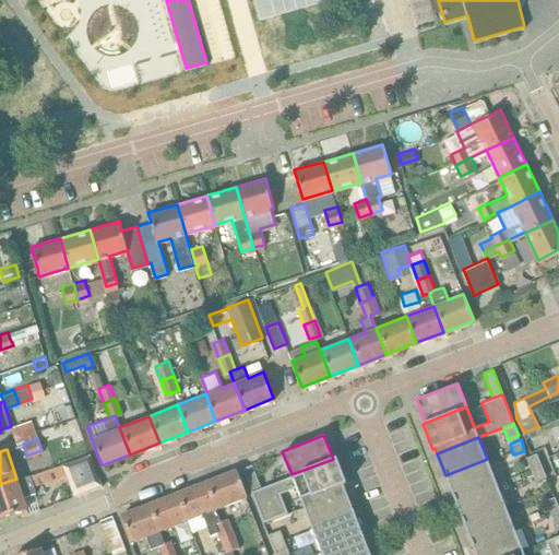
[(526,456),(531,468),(540,463),(536,451),(526,456)]
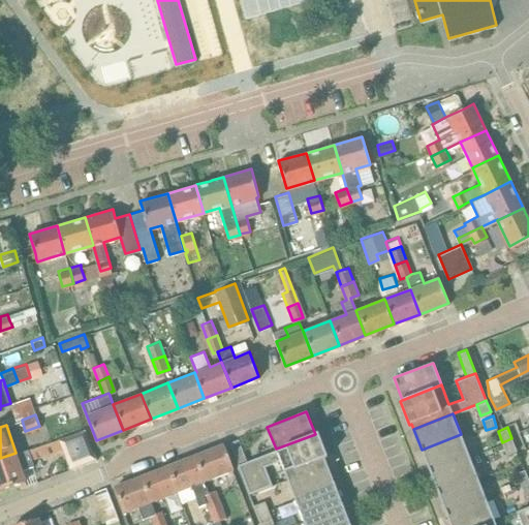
[(85,428),(59,437),(60,442),(62,446),(70,468),(84,463),(96,458),(95,455),(90,442),(88,436),(85,428)]
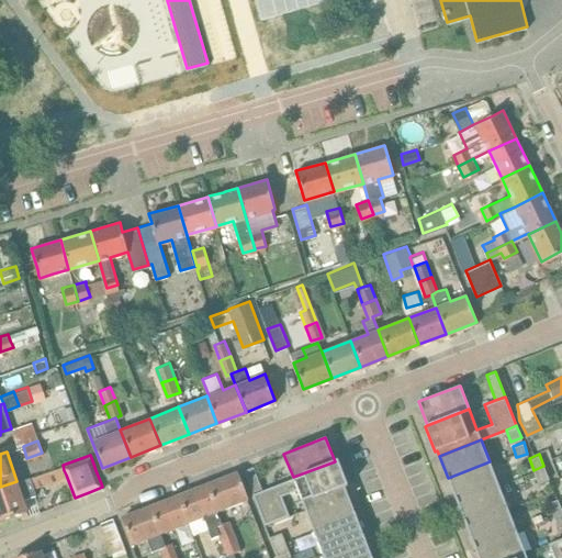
[(298,489),(305,508),(346,491),(345,487),(347,486),(338,460),(335,461),(293,478),(262,489),(253,493),(265,523),(289,513),(281,494),(298,489)]
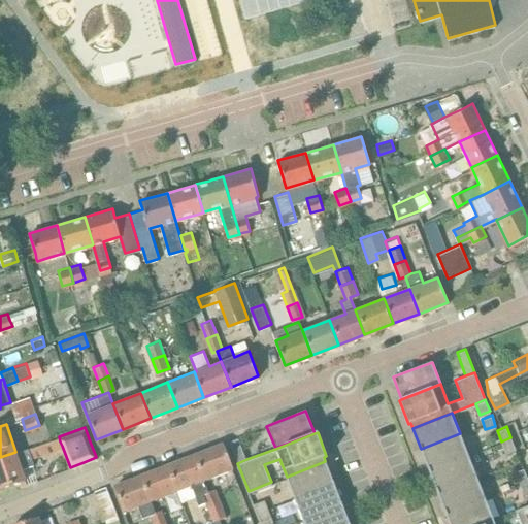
[(468,455),(460,433),(421,449),(429,470),(468,455)]
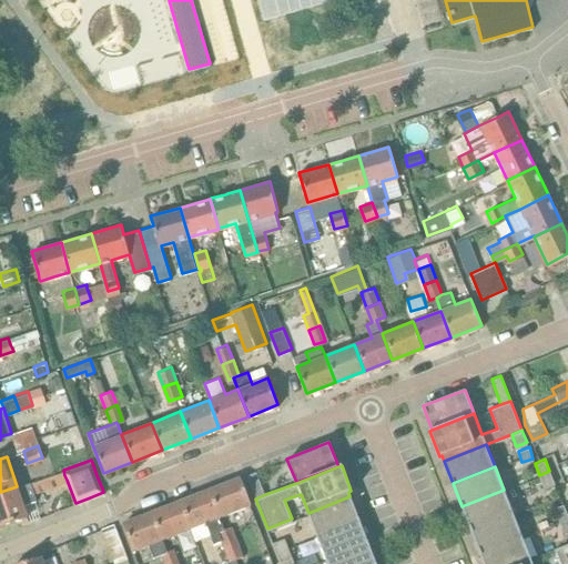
[(246,474),(251,486),(261,483),(256,471),(246,474)]
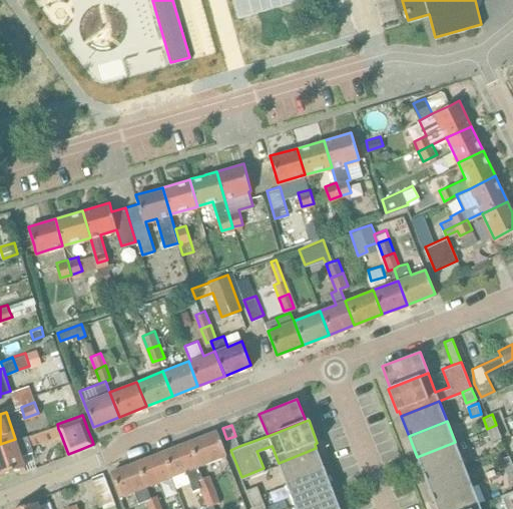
[(487,429),(492,439),(501,435),(496,425),(487,429)]
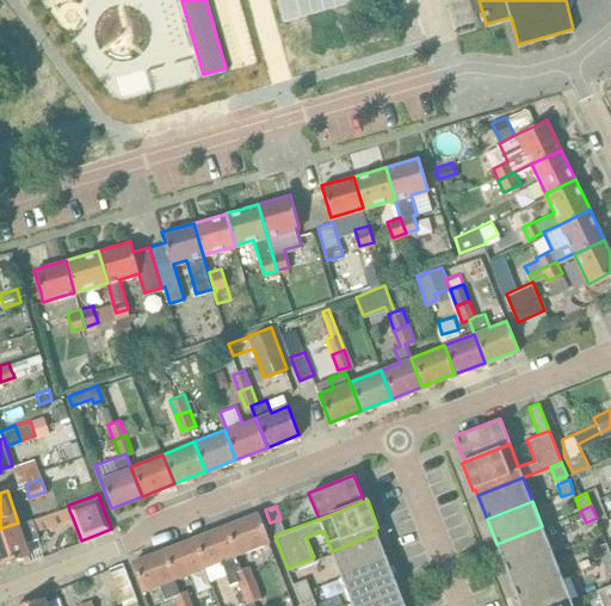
[(270,542),(258,512),(224,525),(235,555),(270,542)]
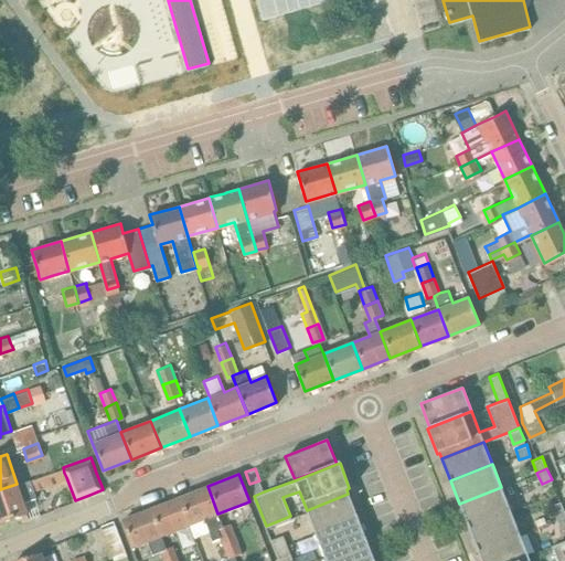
[(17,484),(0,489),(0,521),(22,515),(27,514),(22,501),(35,497),(36,496),(34,491),(33,489),(32,485),(30,478),(17,484)]
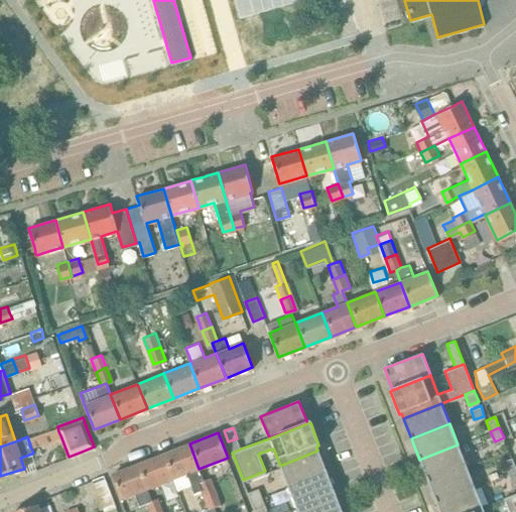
[(232,453),(241,449),(237,438),(228,441),(232,453)]
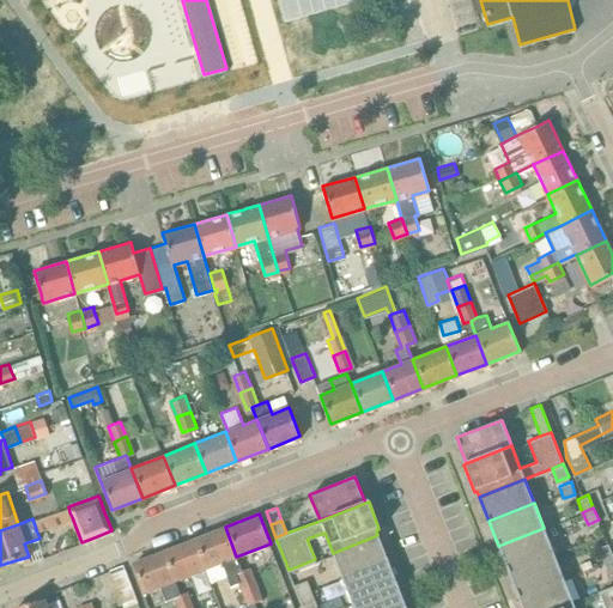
[(225,527),(193,539),(205,569),(223,561),(228,575),(226,575),(230,584),(238,581),(241,588),(254,582),(248,566),(242,569),(236,557),(225,527)]
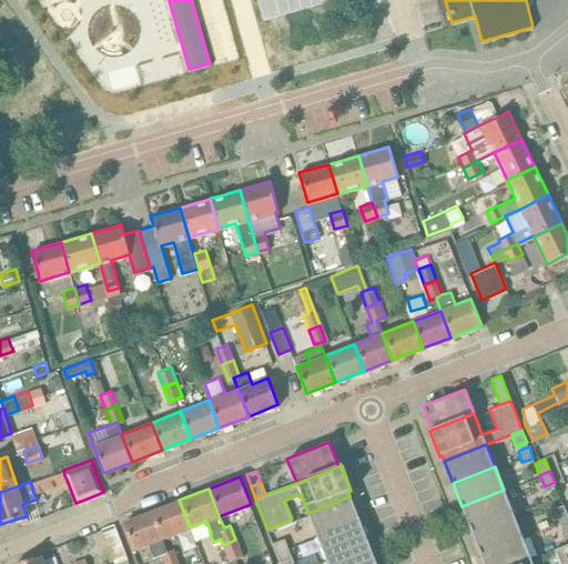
[(513,513),(504,490),(462,506),(470,530),(513,513)]
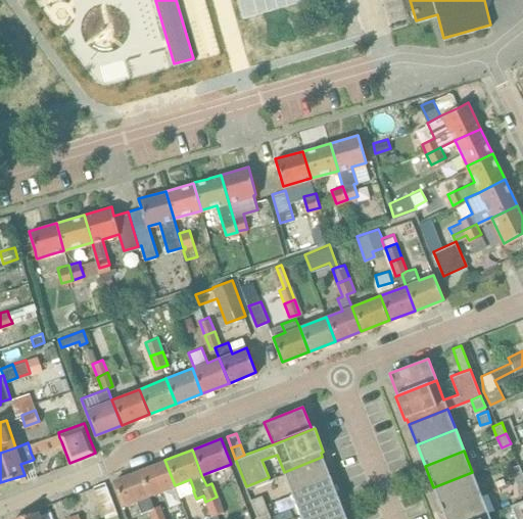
[(284,472),(292,493),(331,478),(323,457),(284,472)]
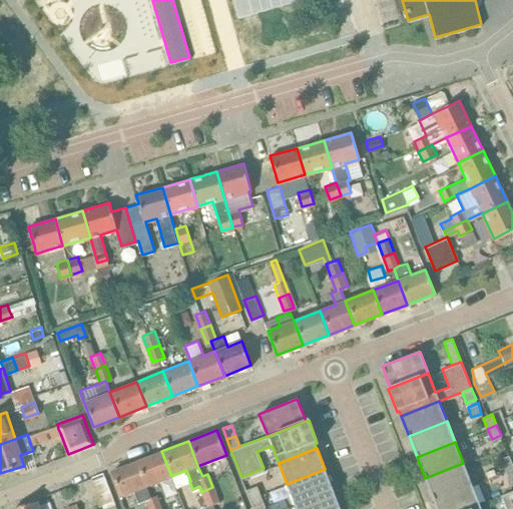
[(146,485),(171,476),(161,451),(136,461),(146,485)]
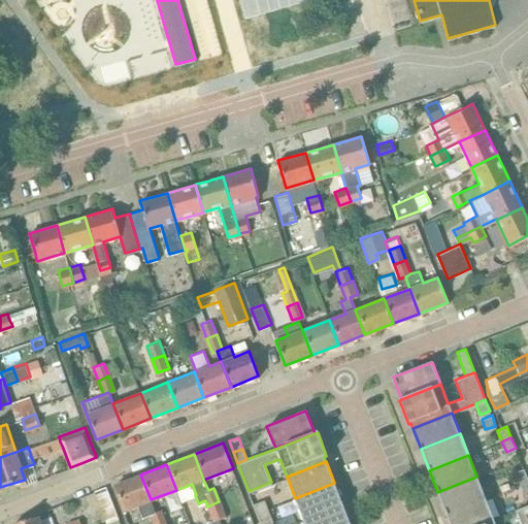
[(516,470),(521,483),(527,480),(527,478),(524,467),(516,470)]
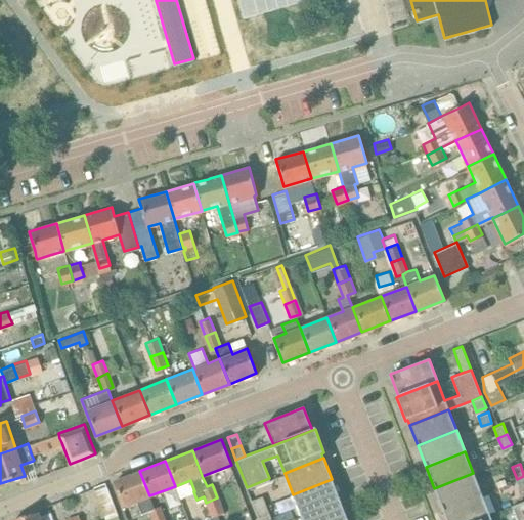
[(151,519),(160,519),(166,518),(165,516),(168,515),(164,507),(162,508),(161,505),(154,507),(149,495),(139,471),(113,481),(123,506),(135,502),(140,512),(147,509),(151,519)]
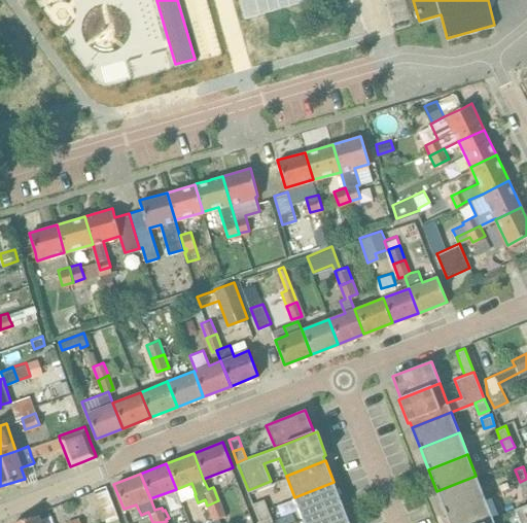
[(476,476),(436,491),(445,512),(483,496),(476,476)]
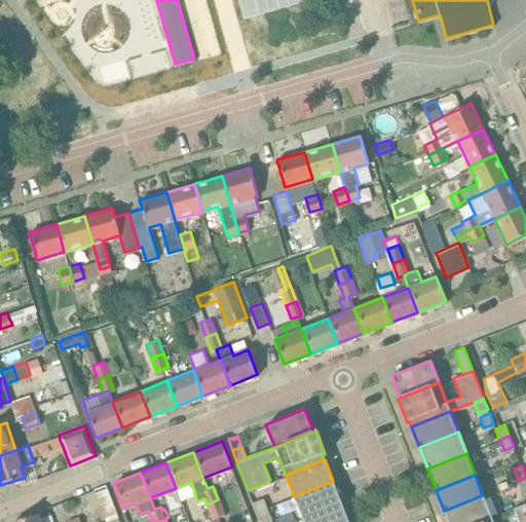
[(294,496),(302,517),(341,502),(333,481),(294,496)]
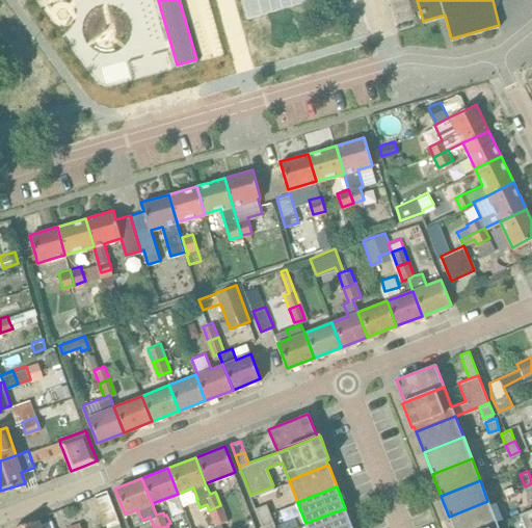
[(107,490),(96,494),(107,526),(118,522),(107,490)]
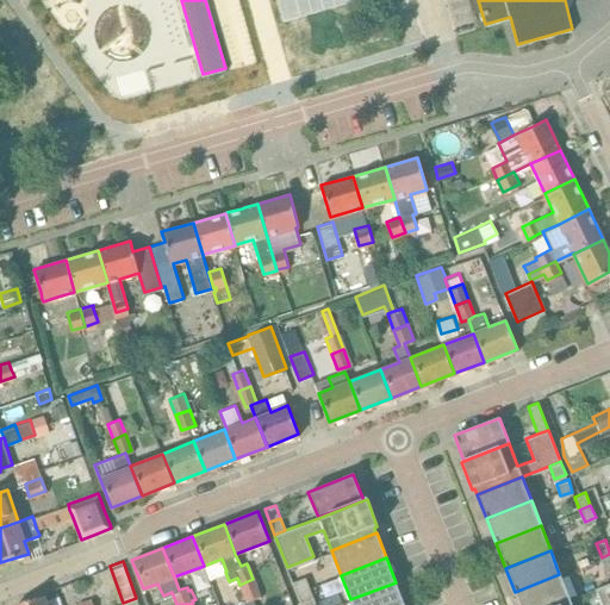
[(515,592),(520,604),(552,604),(568,599),(559,574),(515,592)]
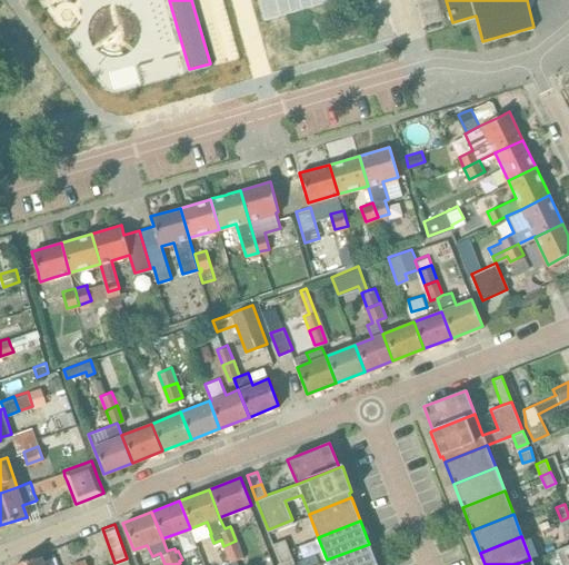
[(272,543),(277,553),(289,548),(285,537),(272,543)]
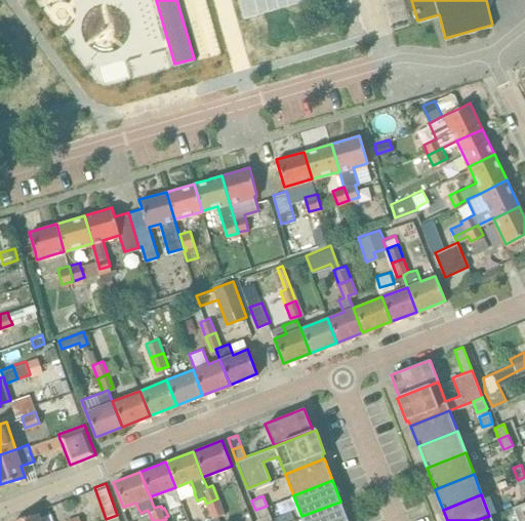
[(223,513),(217,498),(206,504),(211,517),(217,515),(223,513)]
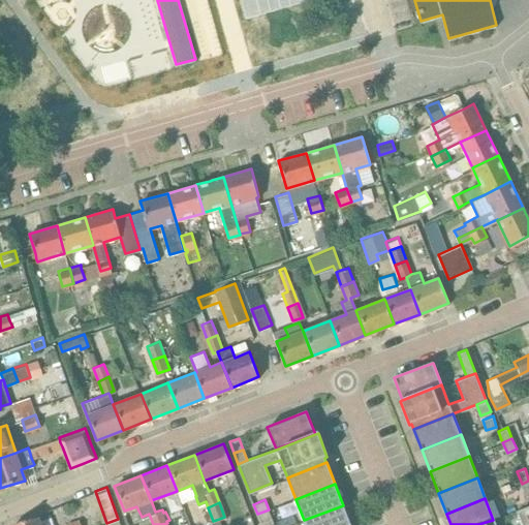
[(495,524),(493,520),(478,524),(528,524),(528,504),(517,511),(521,524),(495,524)]
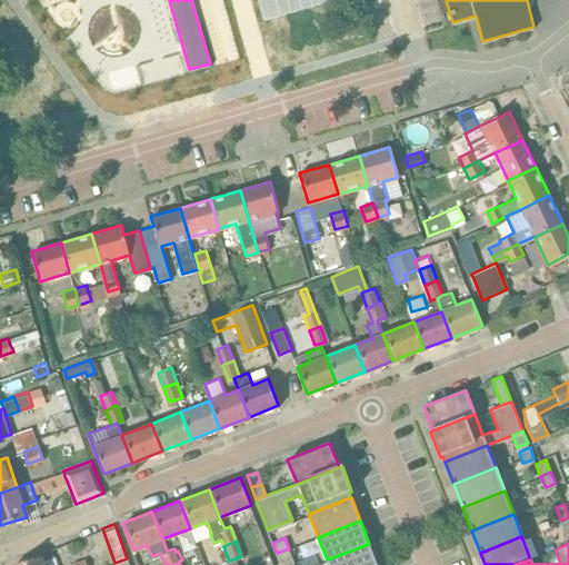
[(328,564),(377,564),(369,544),(327,559),(328,564)]
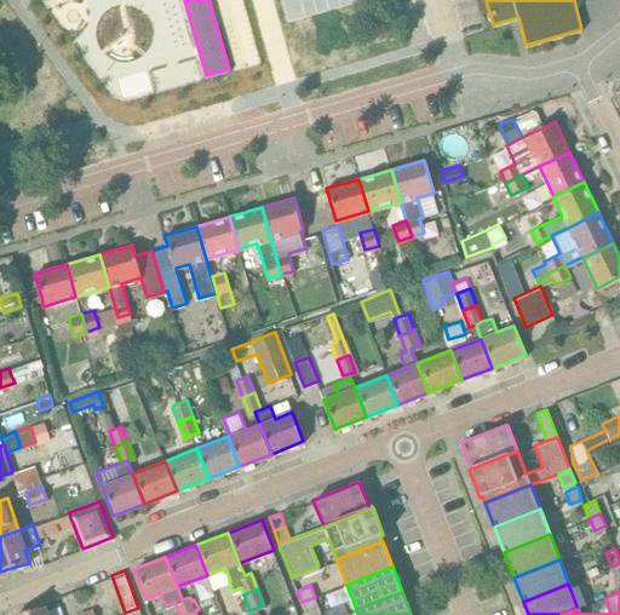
[(302,602),(306,613),(319,608),(315,597),(302,602)]
